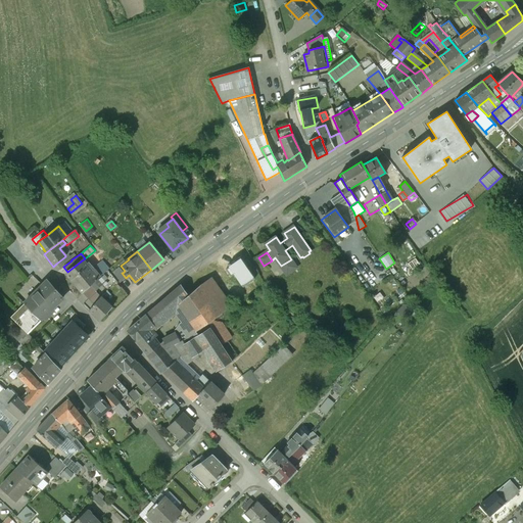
[(67,254),(65,255),(65,256),(56,264),(60,270),(63,267),(72,260),(72,259),(67,254)]
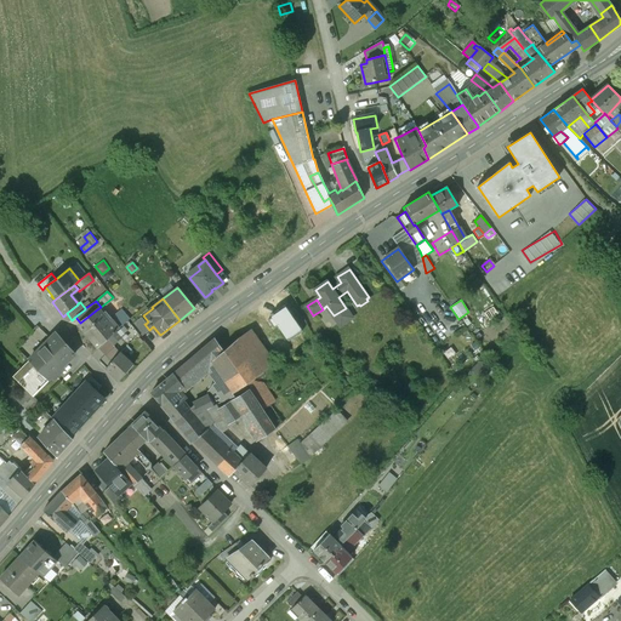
[(285,306),(271,314),(273,317),(268,320),(274,329),(278,325),(289,341),(302,331),(292,317),(294,314),(288,306),(286,308),(285,306)]
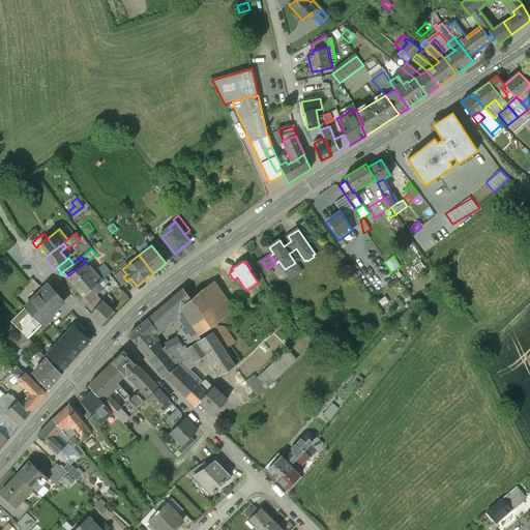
[(300,270),(295,263),(285,269),(290,277),(300,270)]
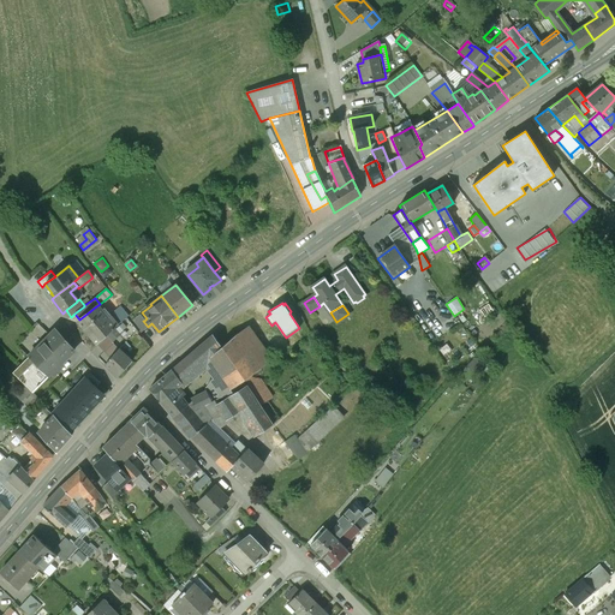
[(77,322),(97,344),(107,334),(112,330),(127,316),(124,311),(119,316),(115,312),(108,320),(96,306),(79,320),(77,322)]
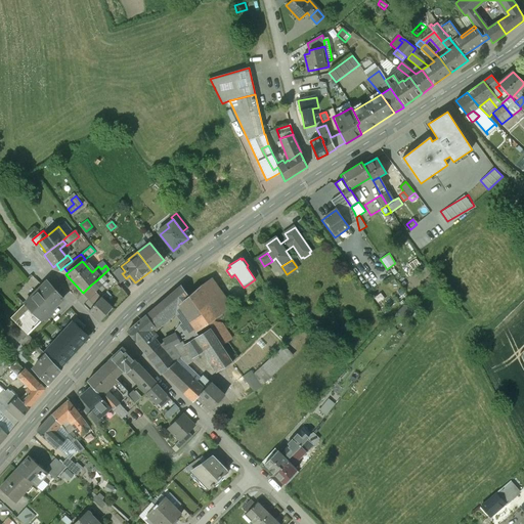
[(126,278),(122,273),(123,273),(119,268),(112,274),(119,284),(126,278)]
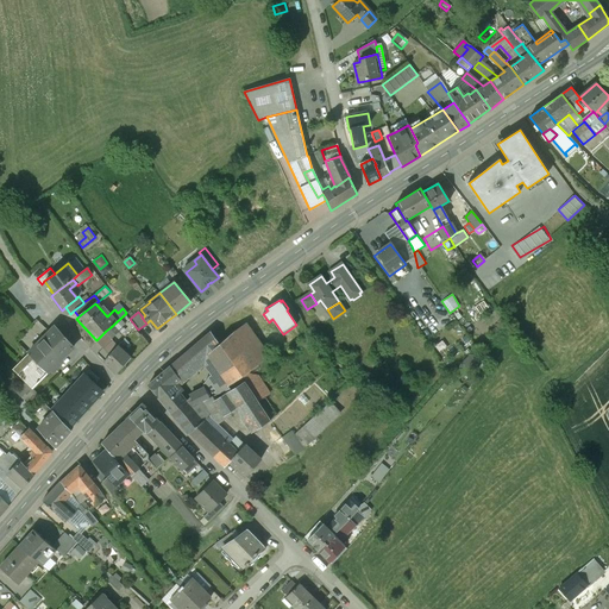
[(170,366),(180,377),(206,356),(217,371),(211,375),(221,393),(230,389),(227,385),(242,376),(257,365),(257,364),(268,356),(246,324),(234,332),(234,331),(219,344),(211,332),(170,366)]
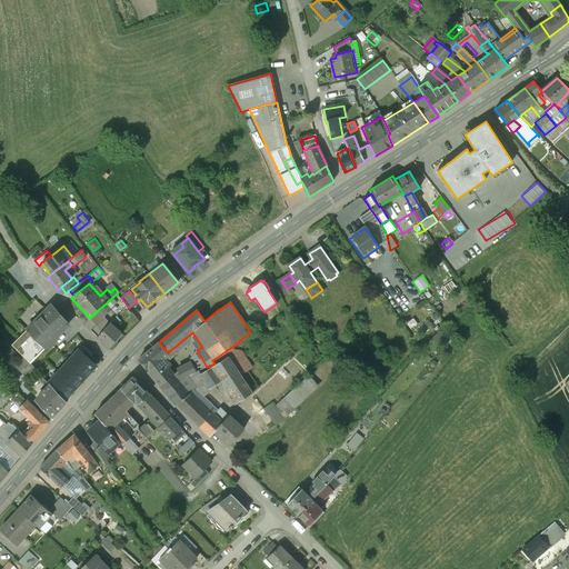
[(45,348),(68,325),(51,306),(27,330),(45,348)]
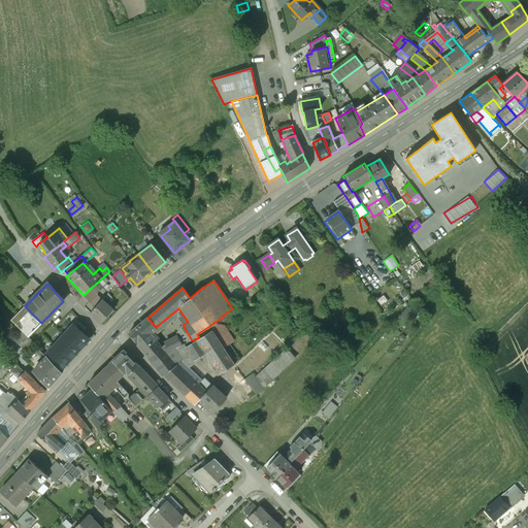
[(96,284),(92,287),(97,292),(101,289),(96,284)]
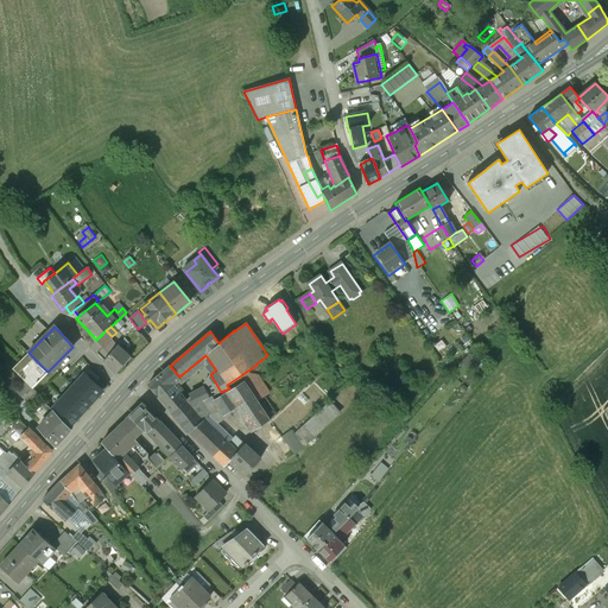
[(305,335),(299,343),(305,348),(311,339),(305,335)]
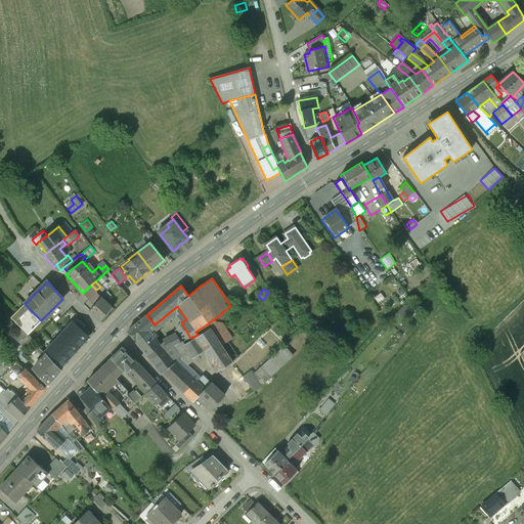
[(89,311),(100,321),(113,308),(101,297),(89,311)]
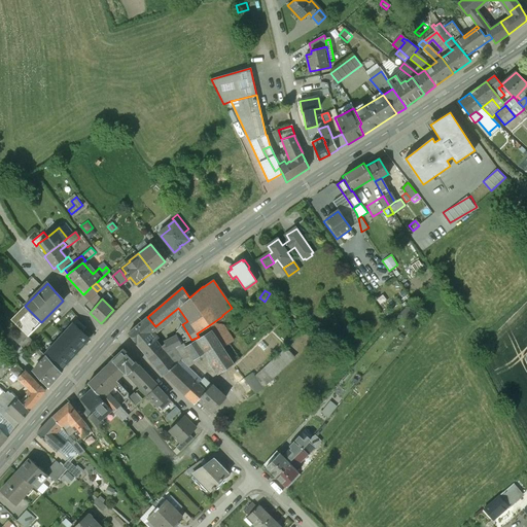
[(477,303),(465,311),(472,321),(484,313),(477,303)]
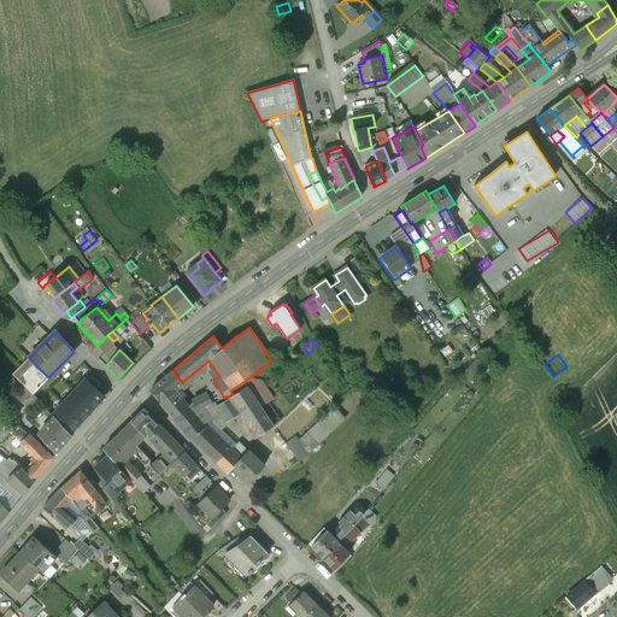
[(31,393),(48,377),(29,358),(12,375),(15,376),(19,381),(25,387),(31,393)]
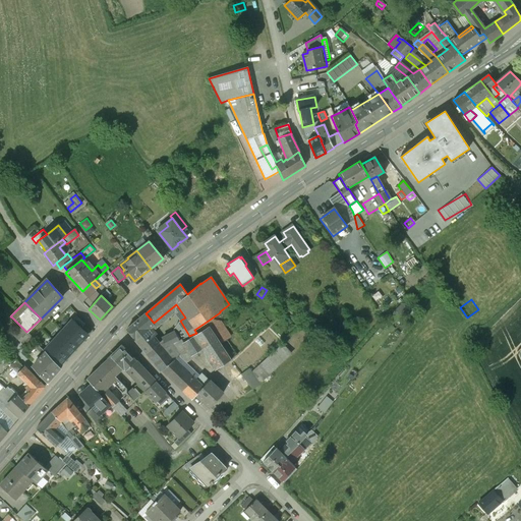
[(210,326),(222,344),(228,340),(233,337),(221,319),(224,316),(220,312),(207,322),(210,326)]
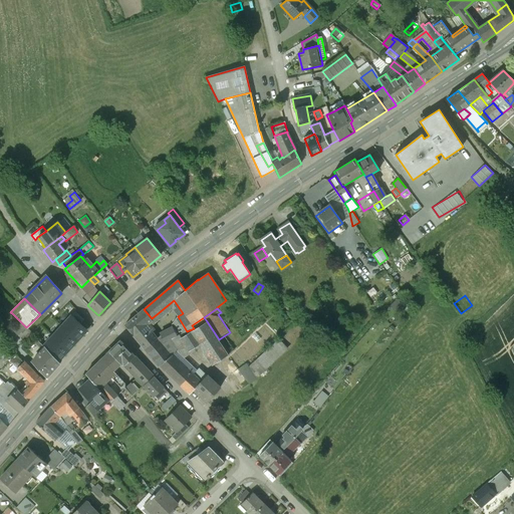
[(124,325),(145,348),(156,339),(150,332),(153,330),(147,323),(152,318),(144,309),(124,325)]
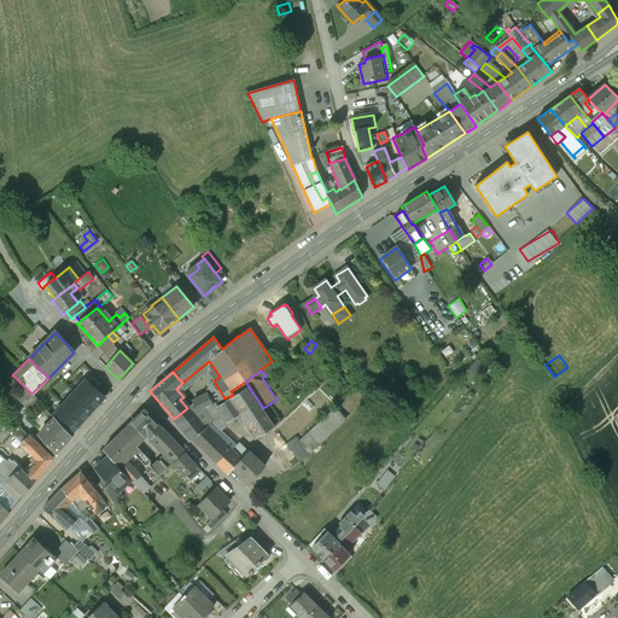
[(91,375),(86,380),(97,390),(101,385),(91,375)]
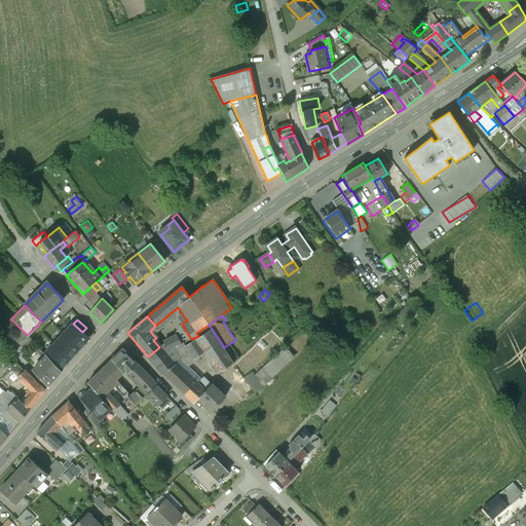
[(16,325),(12,321),(7,327),(11,331),(16,325)]
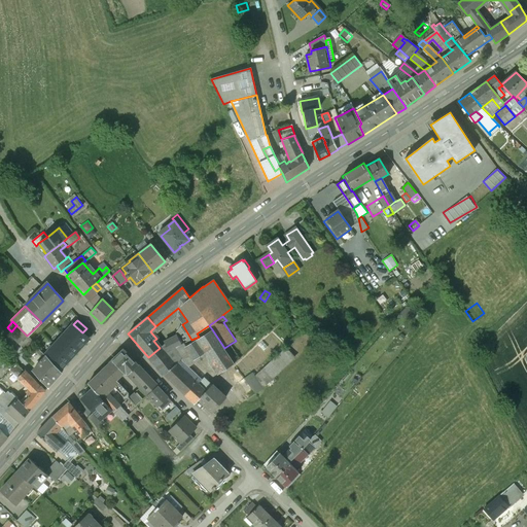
[(82,332),(73,324),(63,335),(79,349),(89,339),(82,332)]
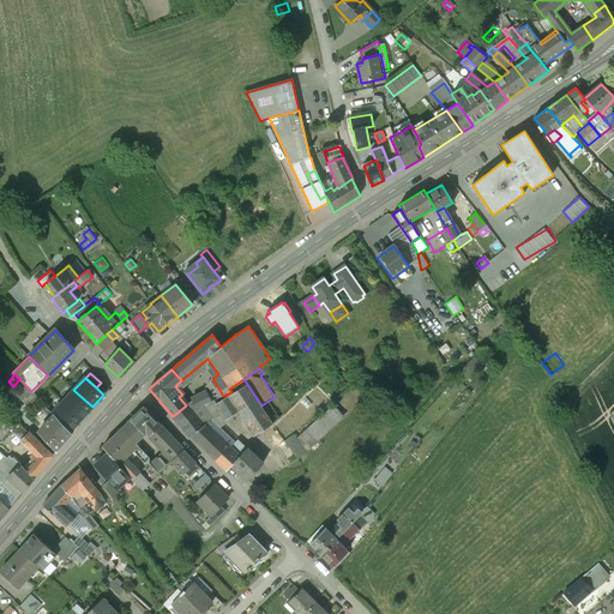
[(215,399),(223,396),(212,378),(206,391),(211,402),(215,399)]
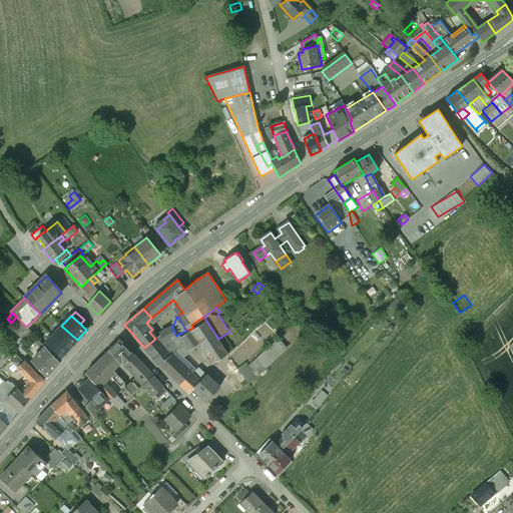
[(206,321),(180,337),(189,350),(199,344),(213,364),(228,354),(218,339),(206,321)]
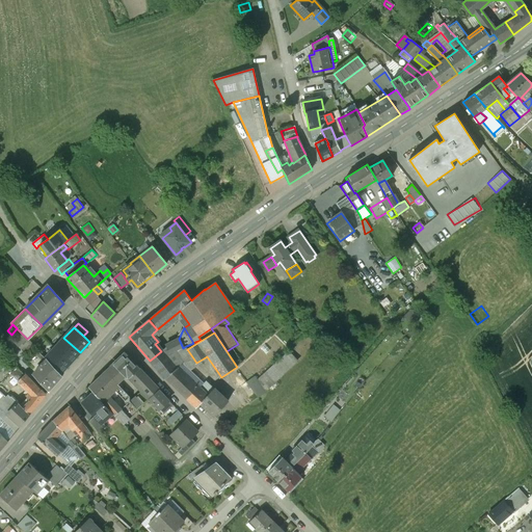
[(29,340),(27,339),(22,334),(14,342),(29,355),(36,348),(29,340)]
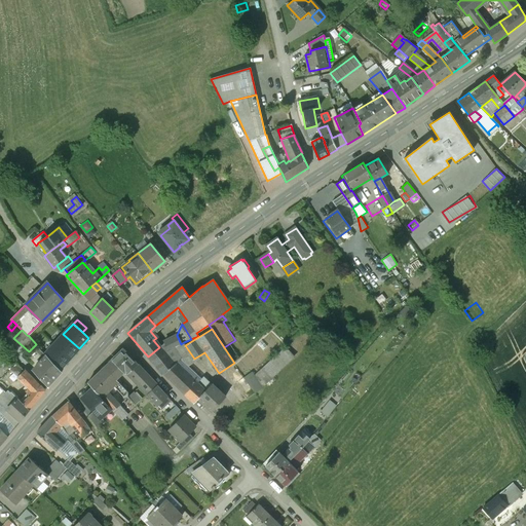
[(70,359),(79,348),(63,334),(53,344),(70,359)]
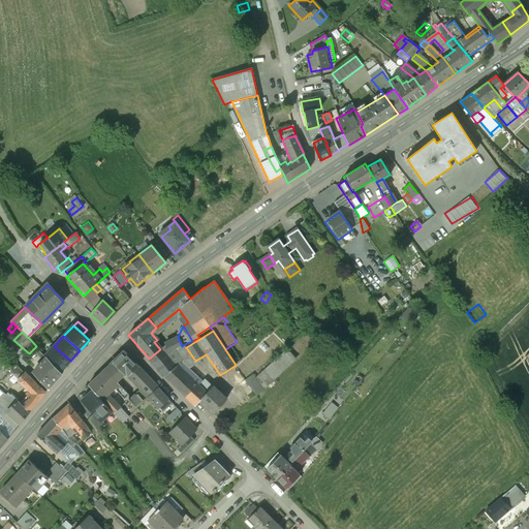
[(272,336),(268,339),(274,344),(277,341),(272,336)]
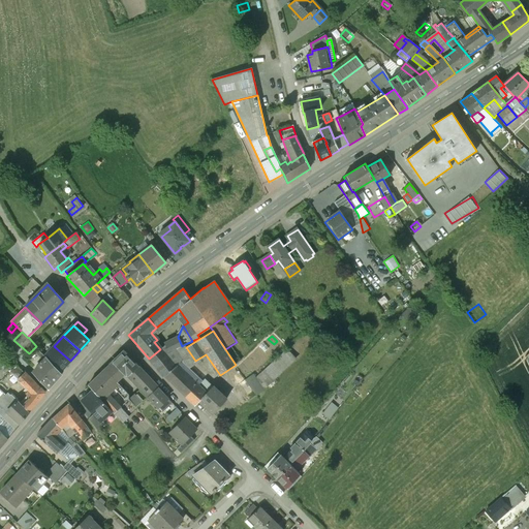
[(165,345),(168,352),(182,346),(178,337),(164,344),(165,345)]
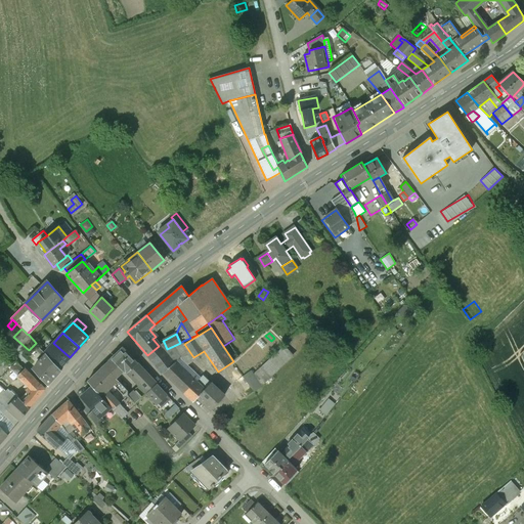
[(185,362),(193,357),(184,344),(183,341),(180,343),(167,349),(164,351),(173,362),(175,361),(195,380),(200,376),(185,362)]
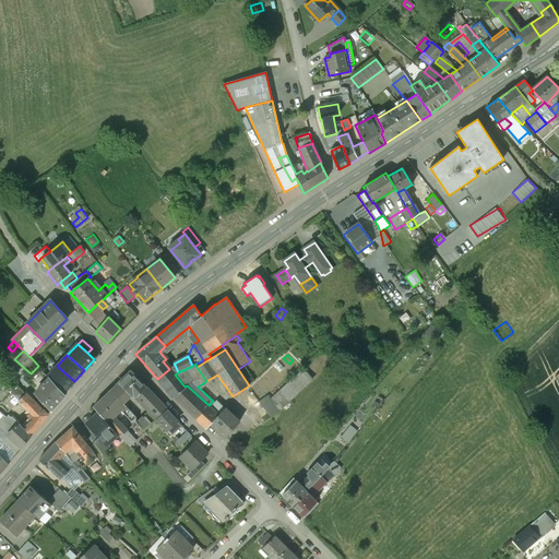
[(174,397),(206,429),(211,424),(225,408),(217,401),(211,408),(209,405),(187,385),(185,387),(175,375),(178,372),(175,365),(169,369),(157,379),(174,397)]
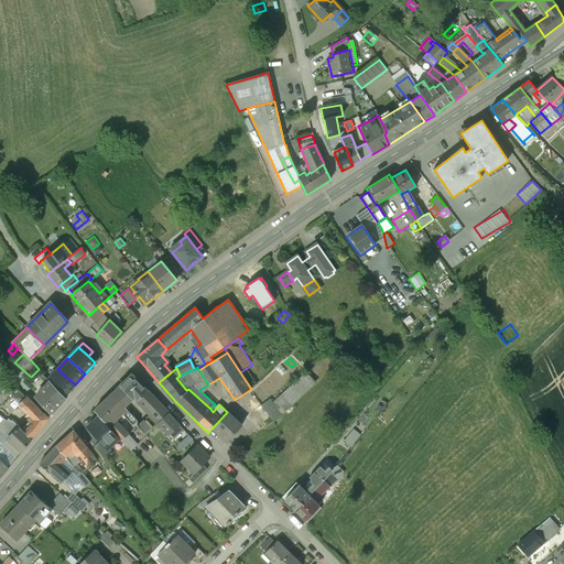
[(240,372),(251,389),(257,383),(247,368),(240,372)]
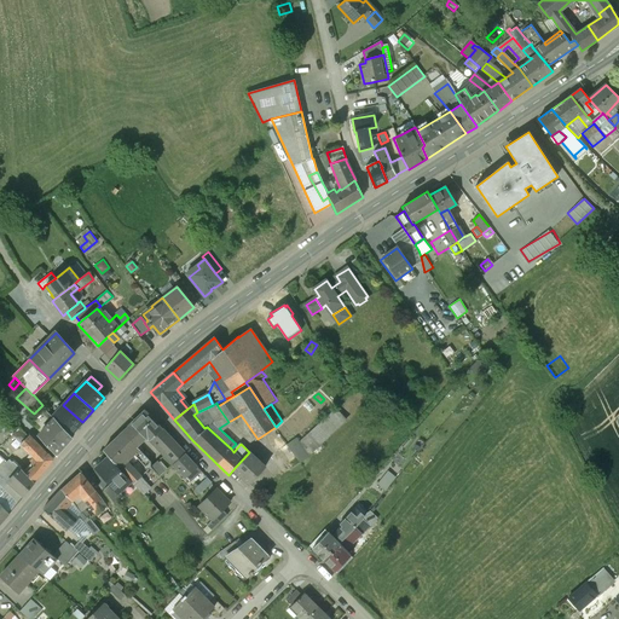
[(70,435),(82,422),(63,405),(53,416),(55,418),(70,435)]
